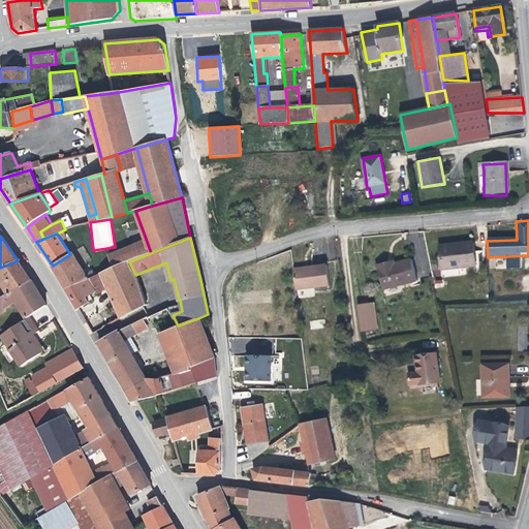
[(129,261),(151,253),(146,239),(109,254),(114,268),(129,261)]
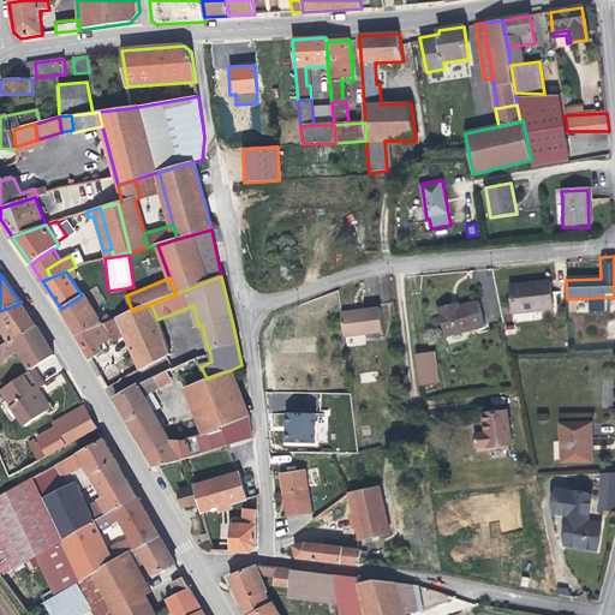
[(551,310),(548,282),(509,287),(513,315),(551,310)]
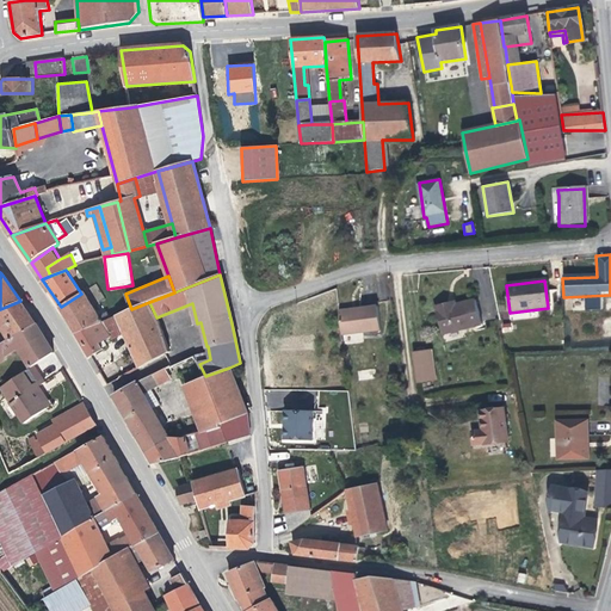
[(103,322),(107,320),(90,290),(84,292),(103,322)]
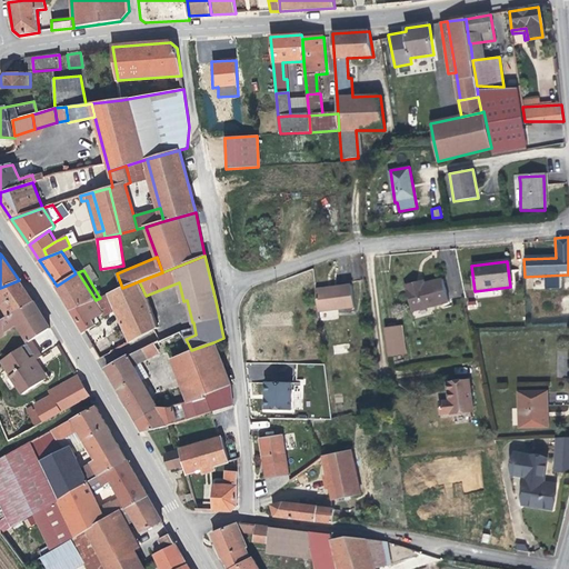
[(95,300),(96,300),(78,272),(76,273),(57,286),(71,309),(95,300)]
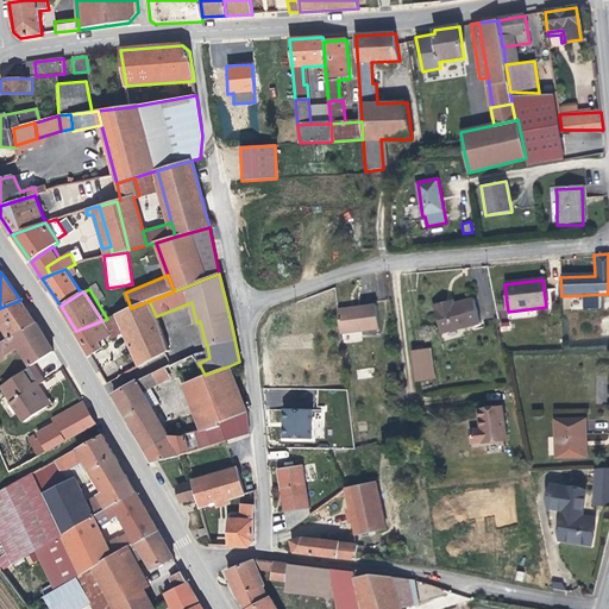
[(478,324),(471,299),(446,306),(444,301),(431,306),(439,334),(478,324)]
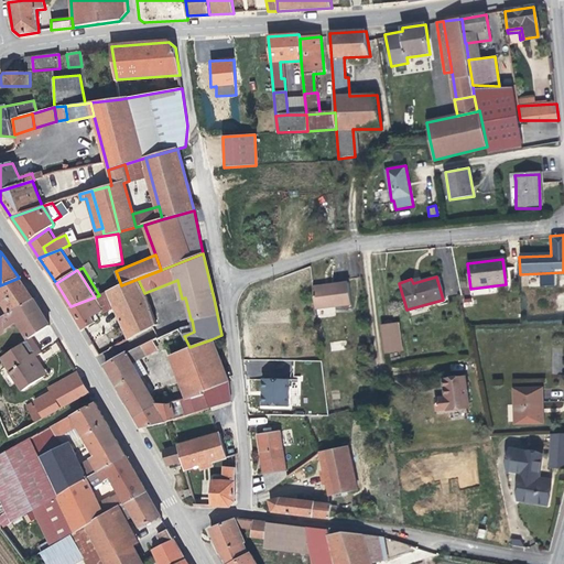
[(33,299),(19,278),(0,285),(0,297),(1,300),(8,314),(33,299)]
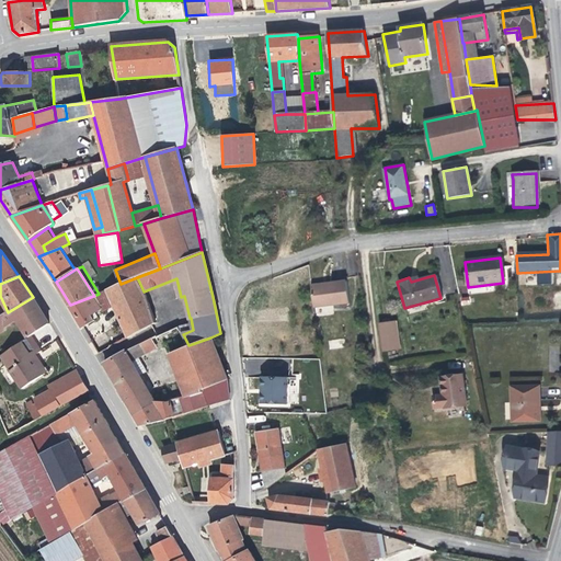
[(144,292),(137,277),(121,284),(107,289),(114,306),(125,331),(117,335),(121,342),(151,325),(156,322),(146,296),(144,292)]
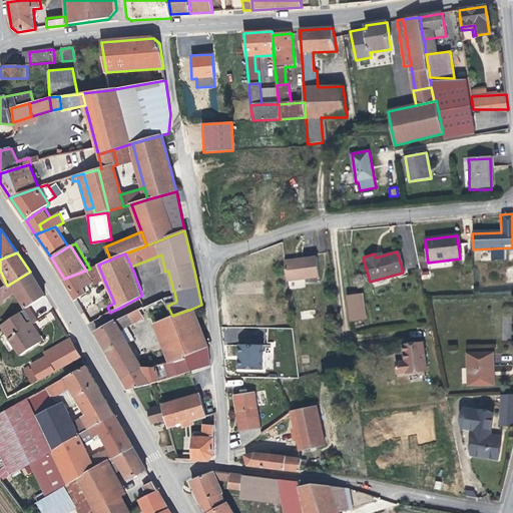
[(286,282),(318,279),(316,258),(301,259),(301,263),(284,265),(286,282)]
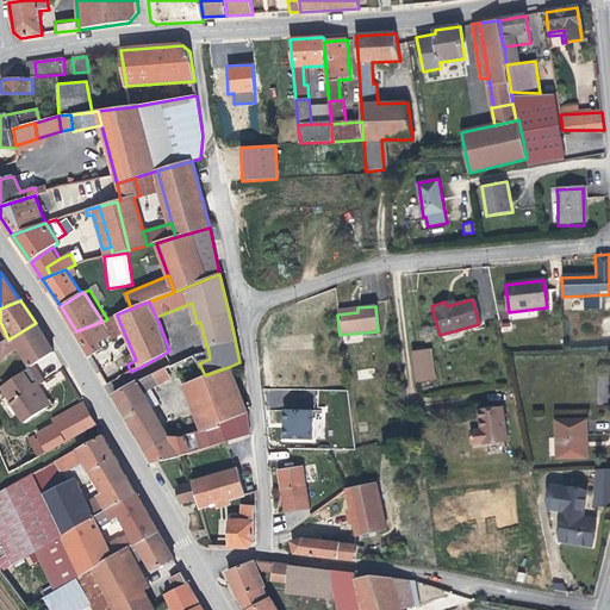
[(124,332),(117,315),(107,319),(103,322),(101,322),(110,336),(112,340),(124,332)]
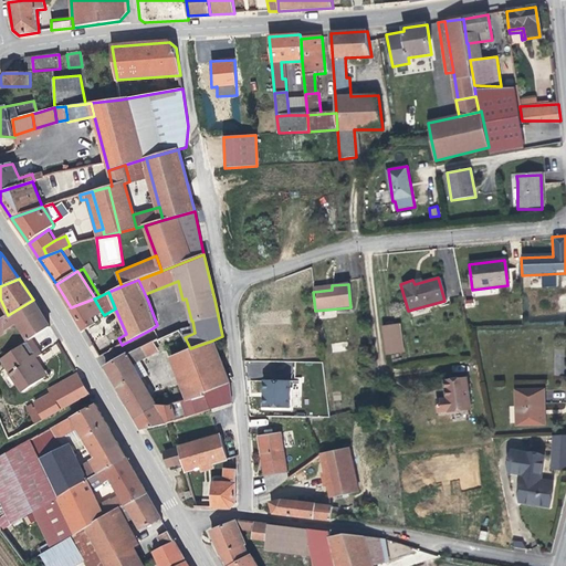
[(96,316),(102,312),(94,299),(71,307),(84,329),(96,323),(95,322),(98,321),(96,316)]
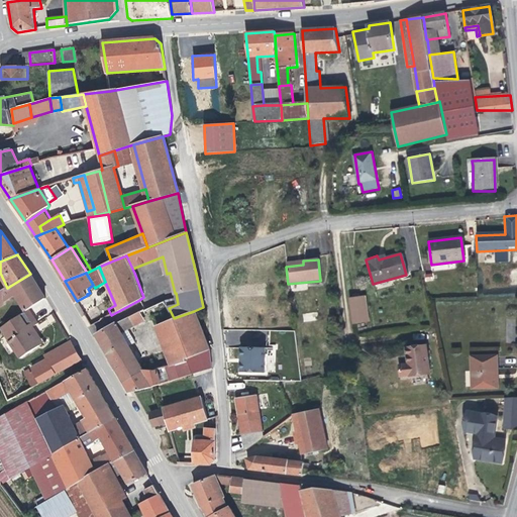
[(45,298),(30,274),(7,288),(0,292),(0,293),(3,300),(12,295),(17,296),(25,311),(28,309),(45,298)]
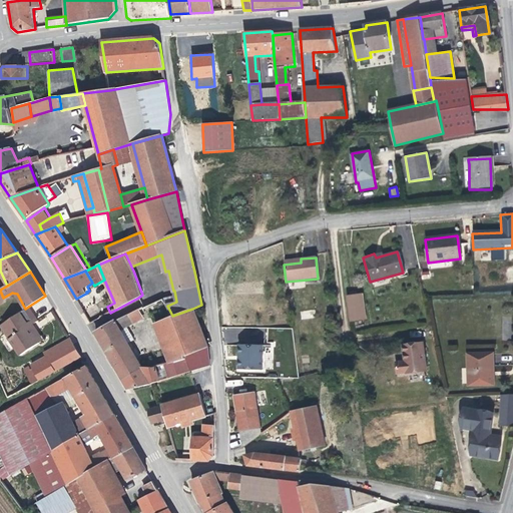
[(346,297),(349,324),(364,322),(362,296),(346,297)]
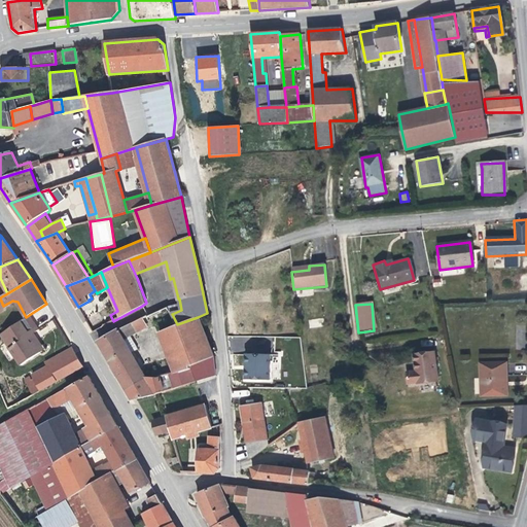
[(160,332),(177,324),(172,314),(168,307),(151,314),(154,320),(159,332),(160,332)]
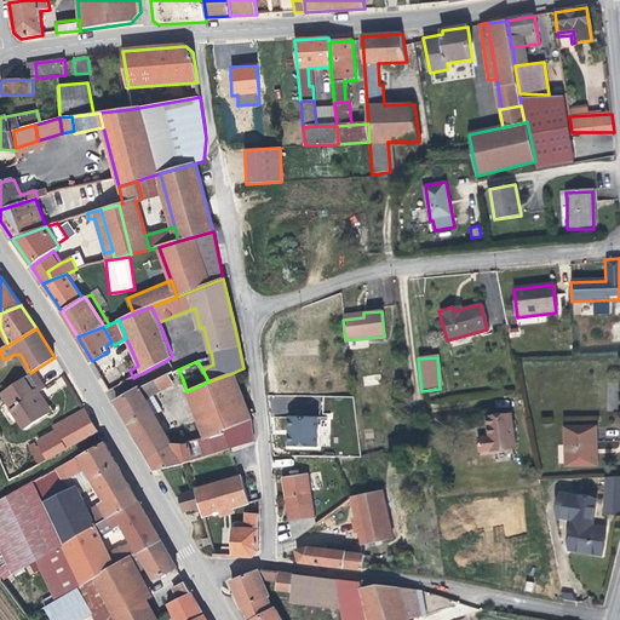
[(148,392),(182,377),(178,369),(143,385),(148,392)]
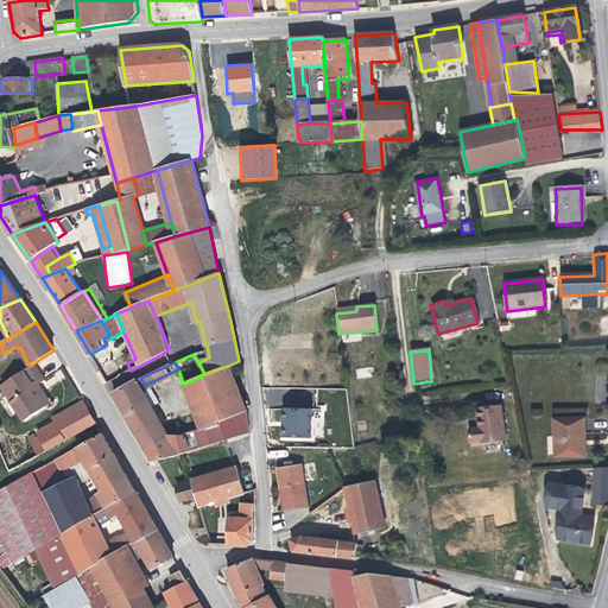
[(44,380),(33,363),(30,366),(0,386),(14,406),(40,388),(38,385),(44,380)]
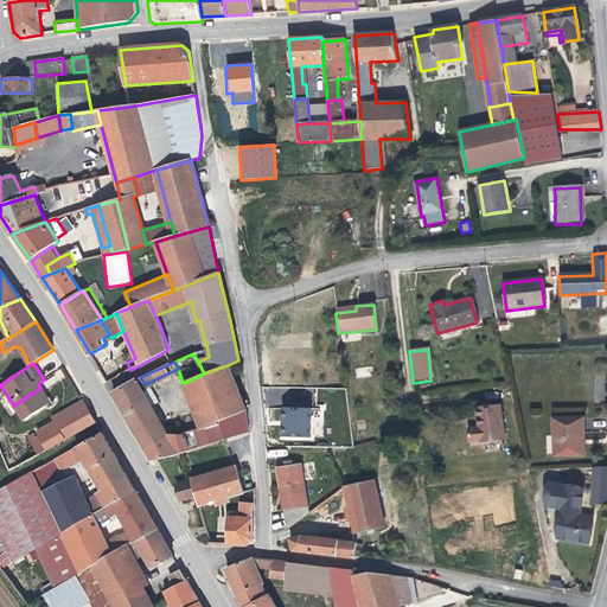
[(246,410),(228,365),(204,374),(184,383),(200,429),(221,425),(219,422),(246,410)]
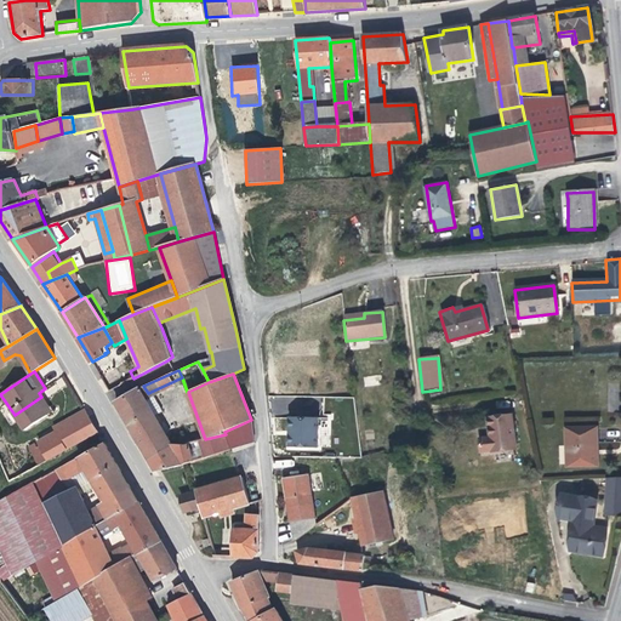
[(106,393),(110,400),(135,386),(130,379),(106,393)]
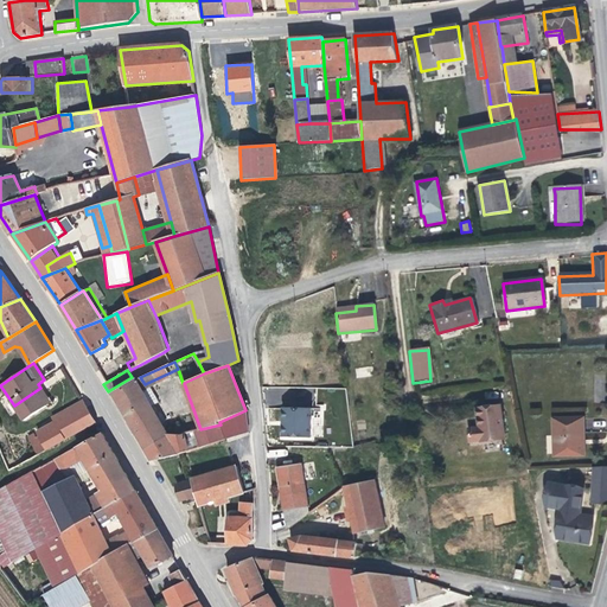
[(146,388),(145,384),(140,377),(114,394),(146,449),(170,436),(142,389),(146,388)]
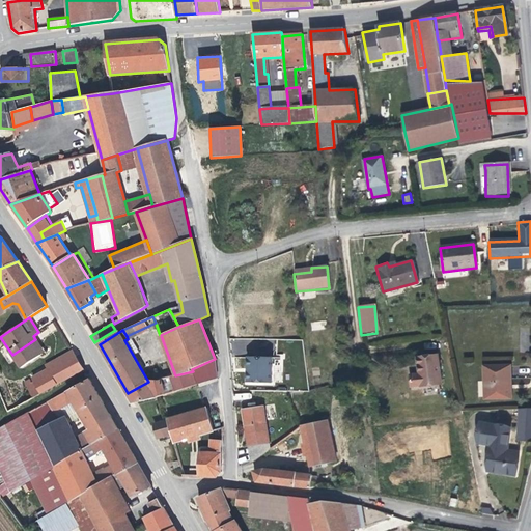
[(45,352),(35,339),(12,355),(21,368),(45,352)]
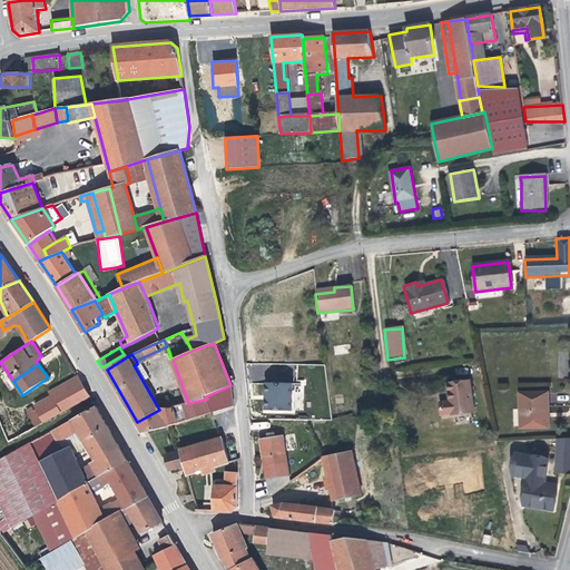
[(249,364),(248,380),(264,381),(264,365),(249,364)]
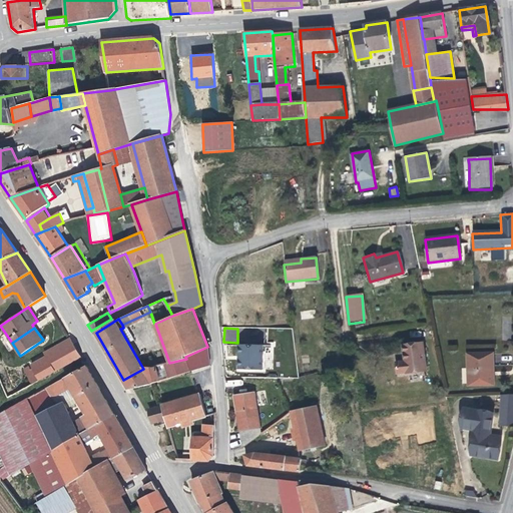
[(81,358),(70,339),(45,354),(47,358),(32,366),(35,371),(32,373),(26,376),(31,385),(81,358)]
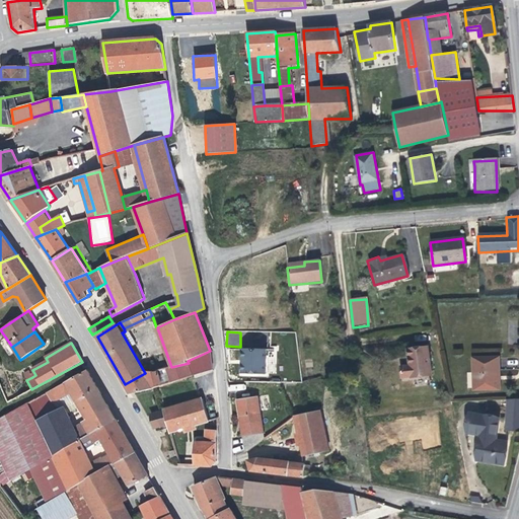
[(266,349),(239,348),(239,374),(266,374),(266,349)]
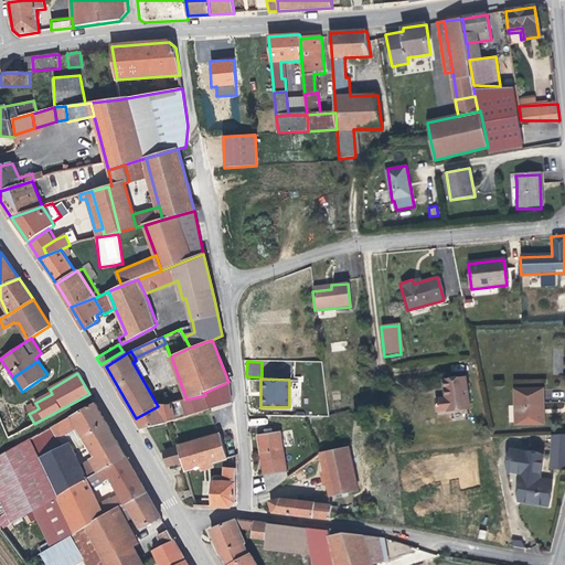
[(458,406),(462,406),(468,406),(465,379),(457,380),(443,382),(444,398),(435,400),(436,412),(446,411),(447,413),(459,412),(458,406)]
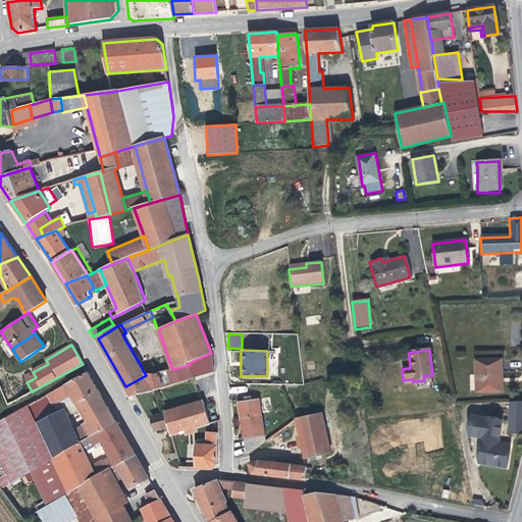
[(214,371),(212,353),(211,353),(189,363),(190,365),(195,377),(214,371)]
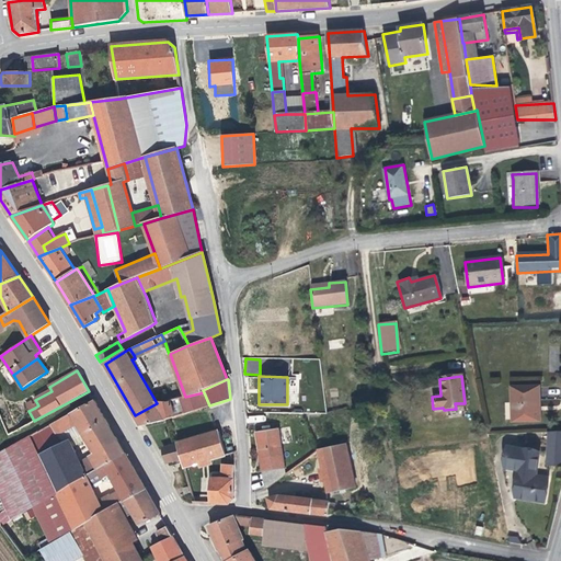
[(538,421),(537,387),(510,388),(511,422),(538,421)]
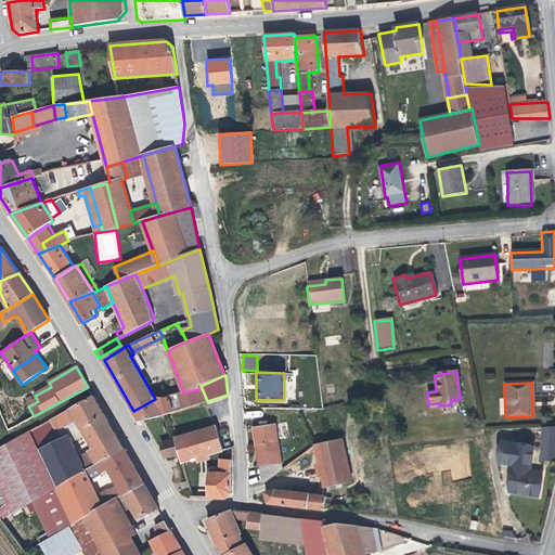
[(207,401),(202,388),(183,392),(179,392),(184,409),(207,401)]
